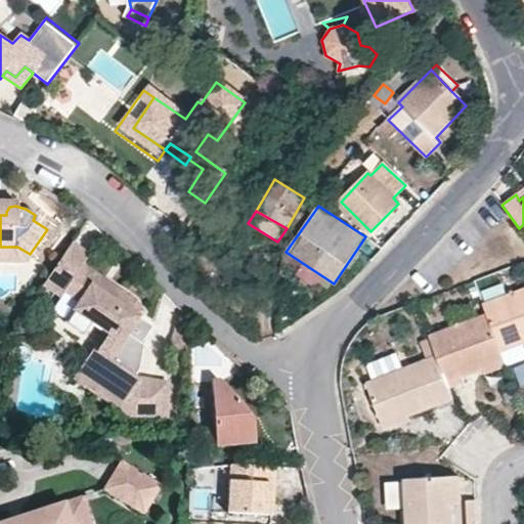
[(88,257),(72,245),(45,288),(61,297),(66,293),(79,302),(67,322),(82,333),(89,320),(106,333),(94,351),(89,348),(74,372),(120,402),(116,407),(121,410),(166,410),(166,379),(136,379),(107,360),(138,312),(134,301),(120,291),(108,292),(95,284),(89,271),(82,266),(88,257)]
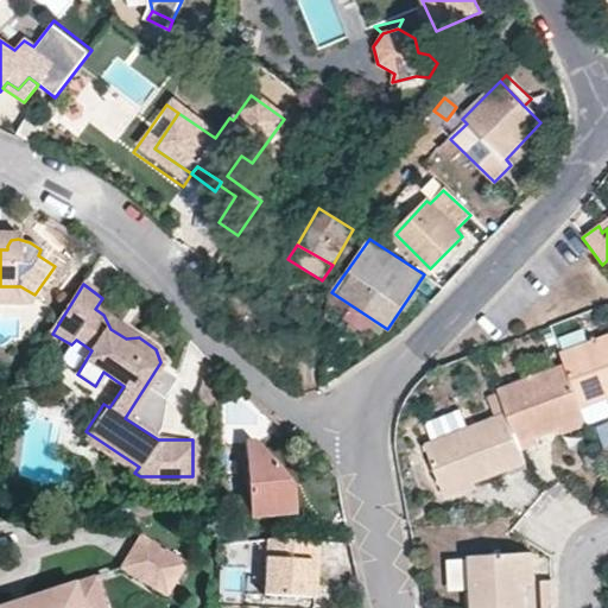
[(0,305),(29,308),(35,295),(20,286),(6,286),(0,286),(0,305)]
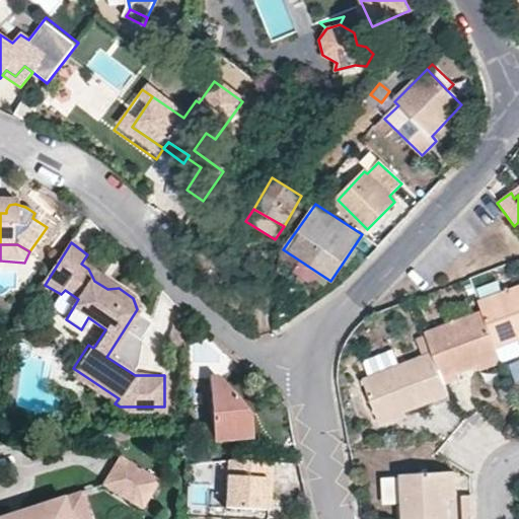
[(497,346),(516,338),(518,336),(518,285),(480,300),(483,309),(497,346)]
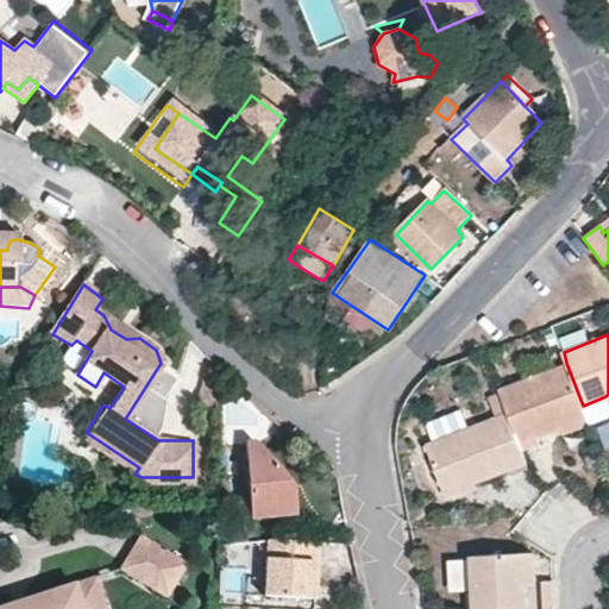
[(566,363),(500,388),(508,412),(521,446),(539,440),(537,433),(559,424),(585,413),(583,406),(566,363)]
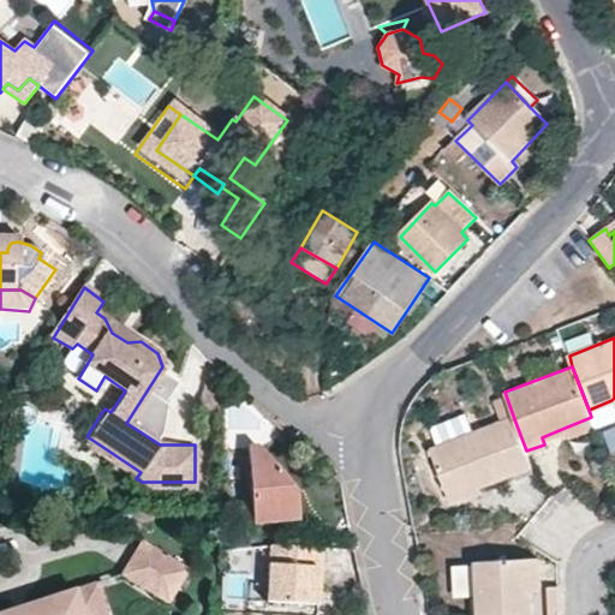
[(225,406),(239,389),(226,376),(225,383),(225,406)]
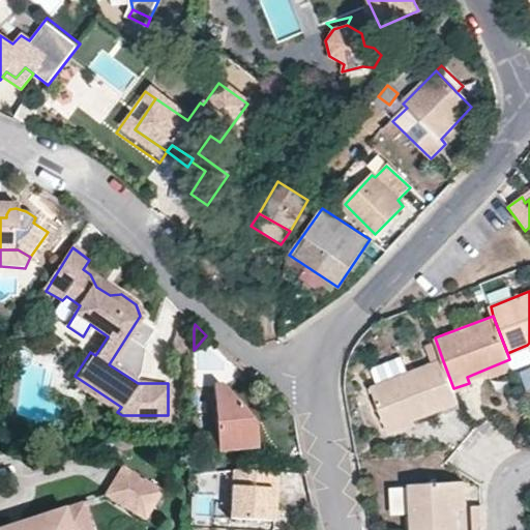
[(507,353),(509,359),(529,353),(527,345),(507,353)]
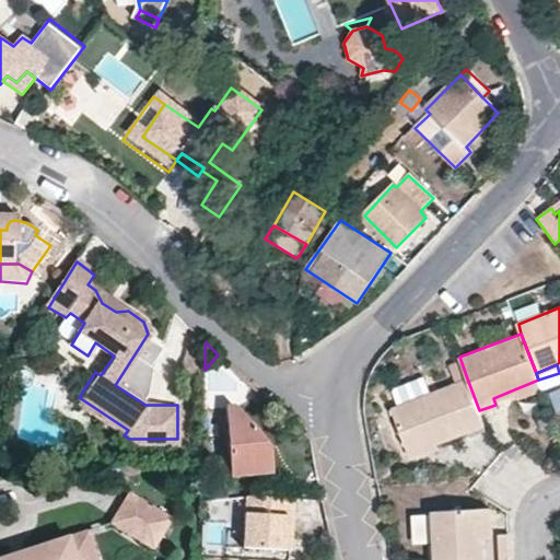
[(433,391),(427,375),(395,387),(400,403),(433,391)]
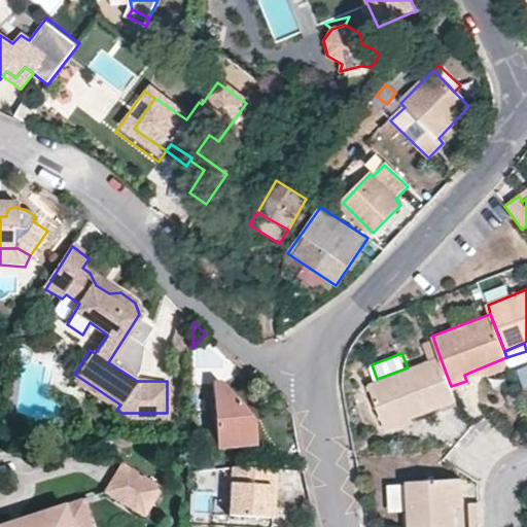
[(383,420),(407,412),(409,416),(455,397),(451,386),(440,356),(408,367),(377,379),(369,382),(383,420)]
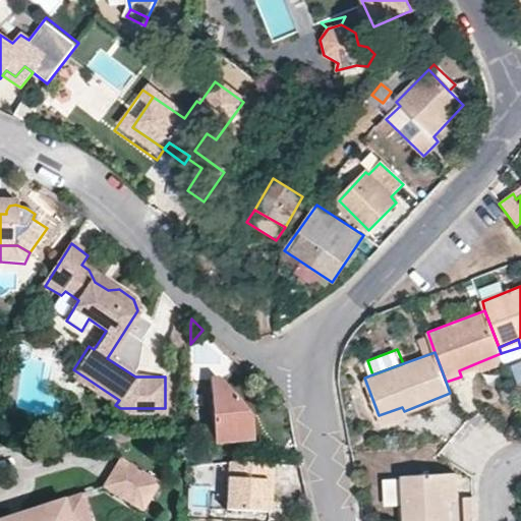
[(478,362),(480,369),(504,361),(501,353),(478,362)]
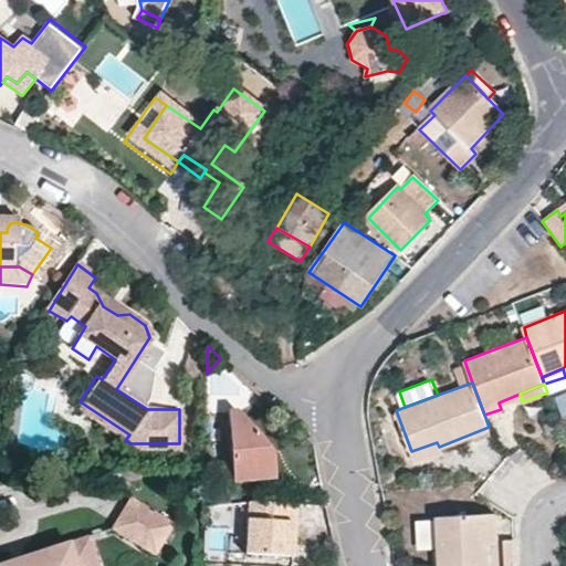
[(80,401),(75,408),(125,440),(129,435),(80,401)]
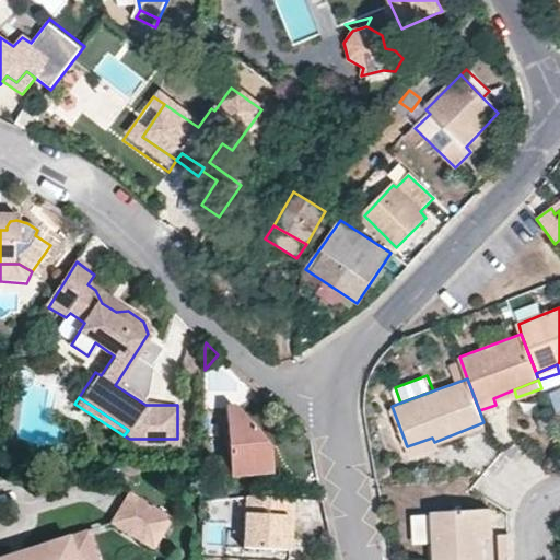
[(271,473),(270,450),(235,407),(225,407),(230,466),(231,477),(271,473)]
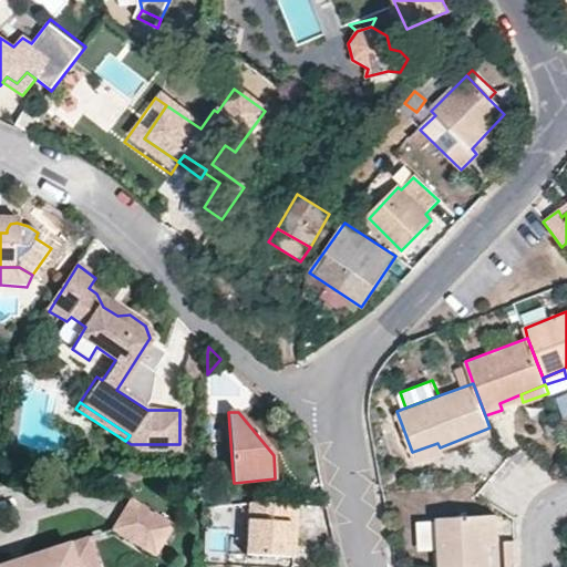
[(412,452),(414,460),(441,452),(440,447),(437,443),(412,452)]
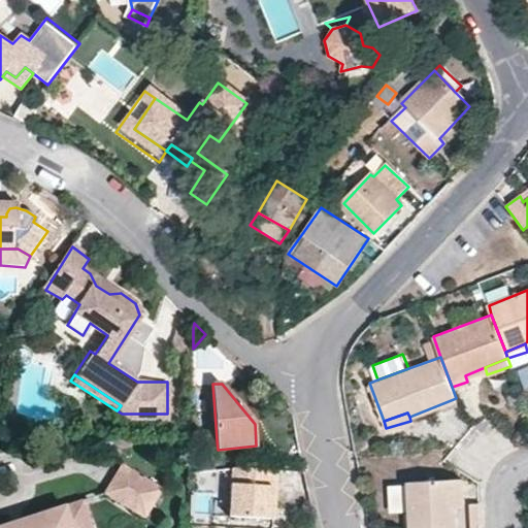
[(149,515),(164,489),(125,465),(109,492),(149,515)]
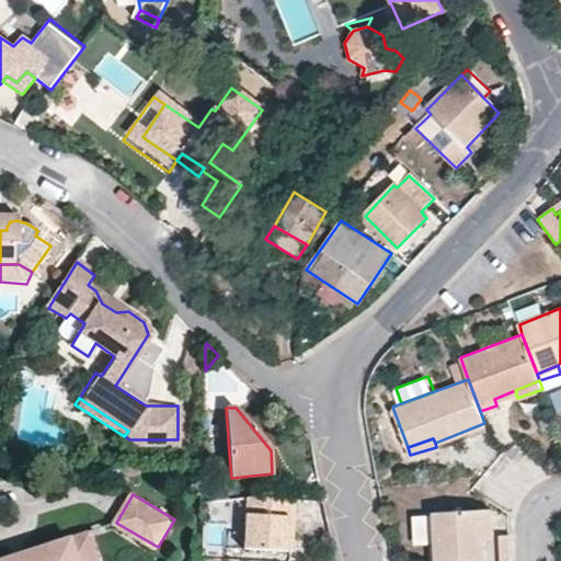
[(293,538),(295,499),(253,496),(245,497),(243,548),(287,551),(287,538),(293,538)]
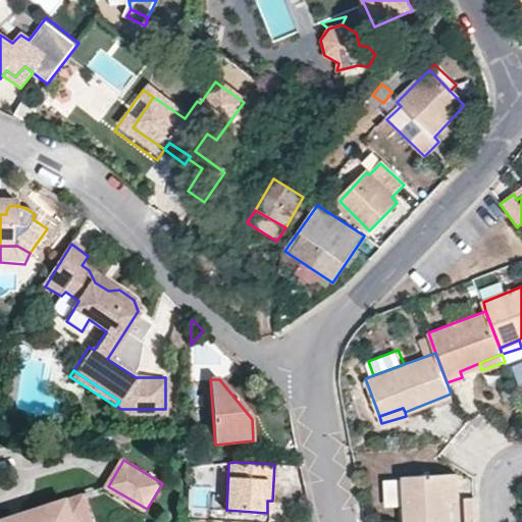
[(456,473),(445,474),(446,501),(452,502),(457,502),(456,473)]
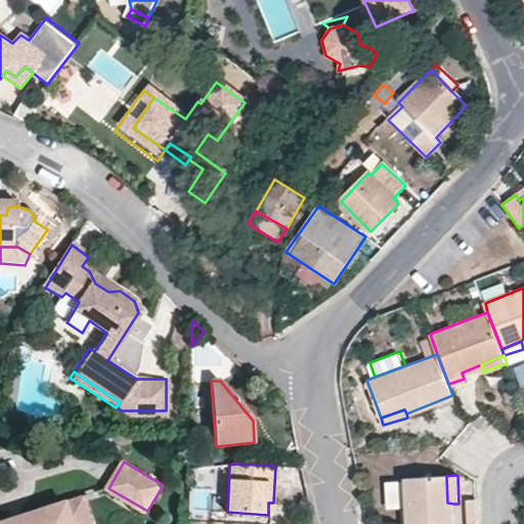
[(453,523),(453,504),(447,503),(446,476),(406,476),(408,523),(453,523)]
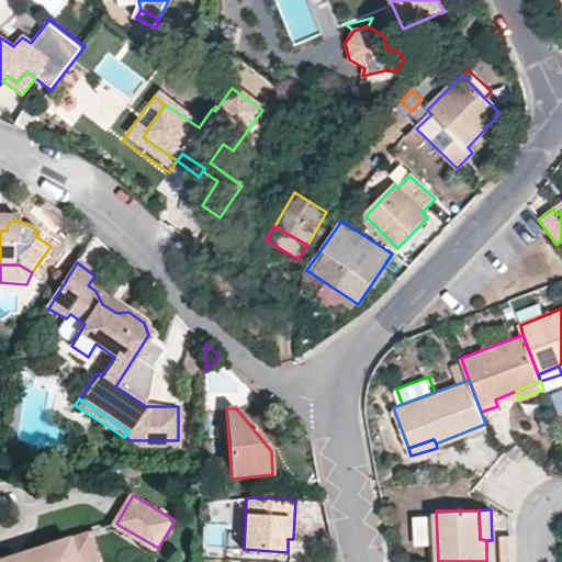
[(98,561),(88,534),(27,554),(29,561),(26,561),(15,561),(15,559),(3,561),(98,561)]
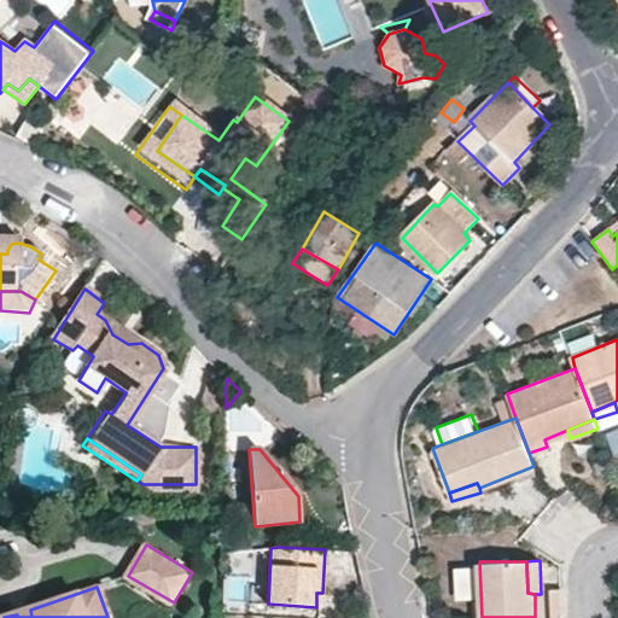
[(561,604),(560,588),(551,589),(551,617),(558,617),(559,617),(559,616),(560,612),(561,608),(561,604)]
